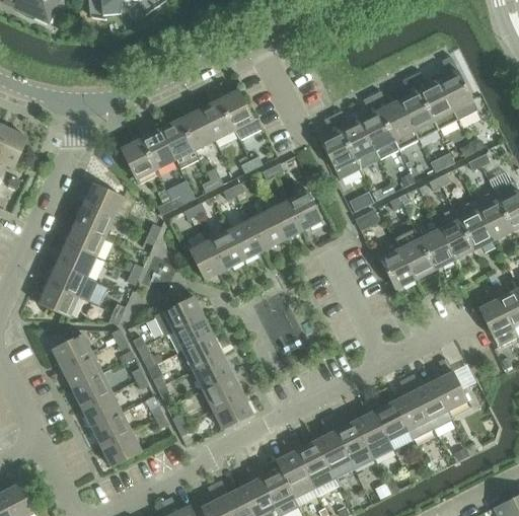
[(48,21),(58,0),(14,0),(12,5),(48,21)]
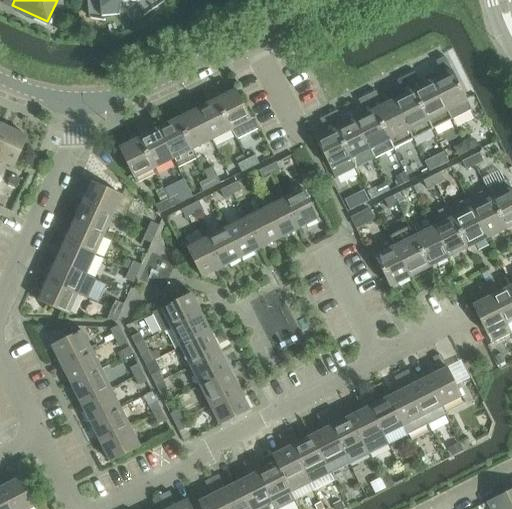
[(87,0),(89,13),(89,14),(90,15),(91,16),(91,17),(92,17),(93,17),(94,18),(95,18),(106,19),(106,17),(102,17),(102,15),(120,13),(121,1),(122,1),(123,1),(124,2),(125,3),(126,3),(128,3),(129,2),(130,2),(131,1),(140,1),(147,11),(144,14),(144,15),(163,2),(164,0),(87,0)]
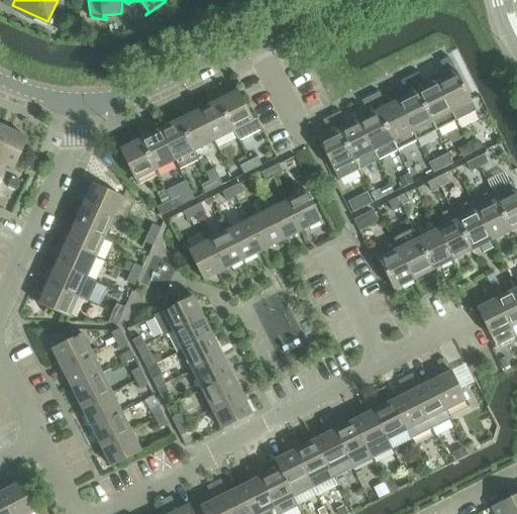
[(444,69),(453,65),(449,57),(440,62),(444,69)]
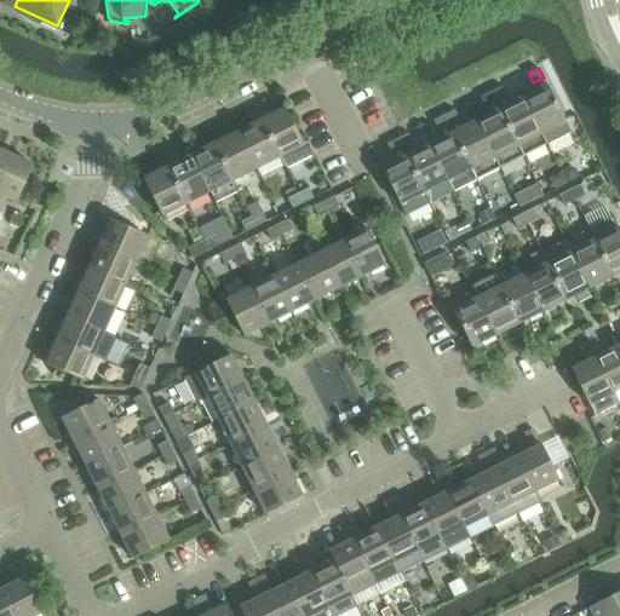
[(537,91),(523,97),(547,143),(570,132),(544,78),(533,82),(537,91)]
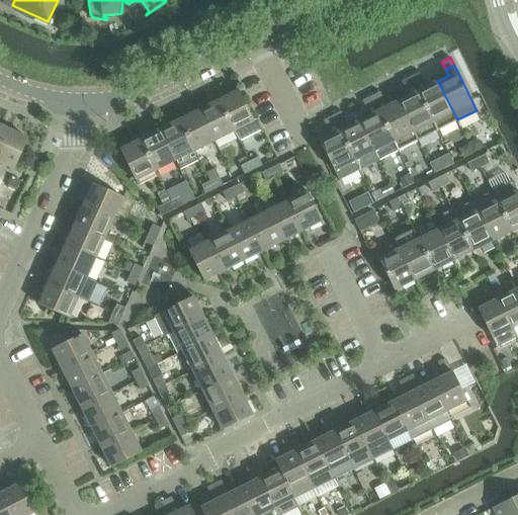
[(423,80),(420,72),(410,77),(414,85),(423,80)]
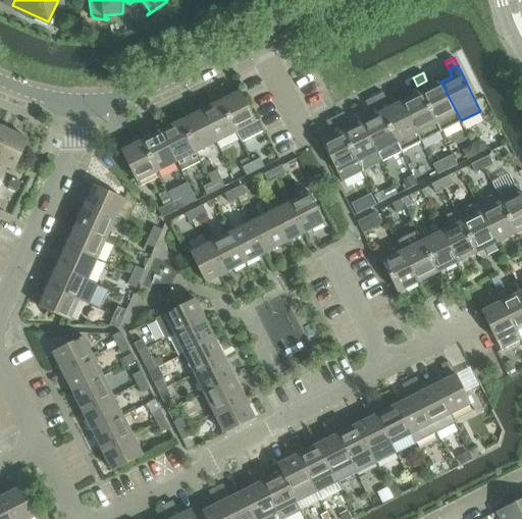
[(417,86),(413,78),(405,82),(409,89),(417,86)]
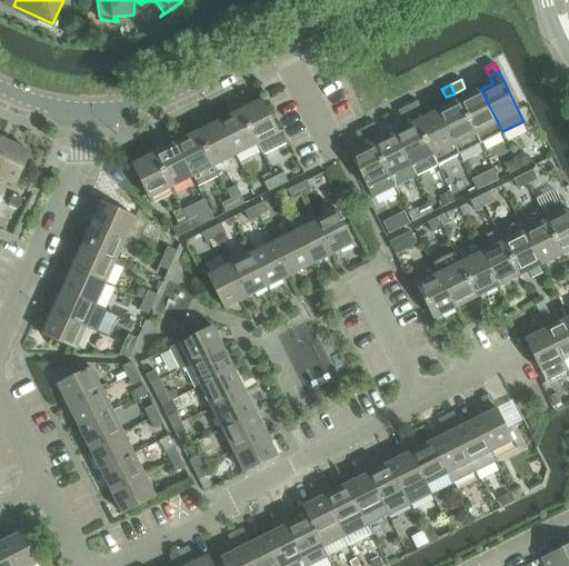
[(468,95),(465,88),(455,93),(480,142),(502,131),(480,89),(468,95)]
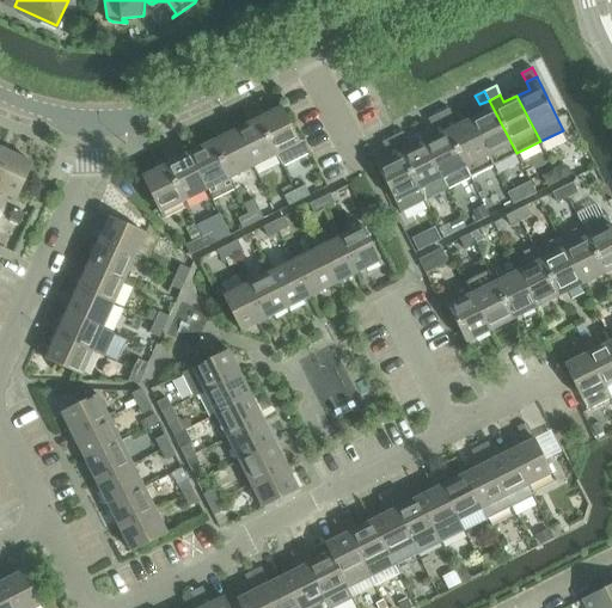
[(483,112),(470,120),(493,165),(516,153),(489,100),(479,104),(483,112)]
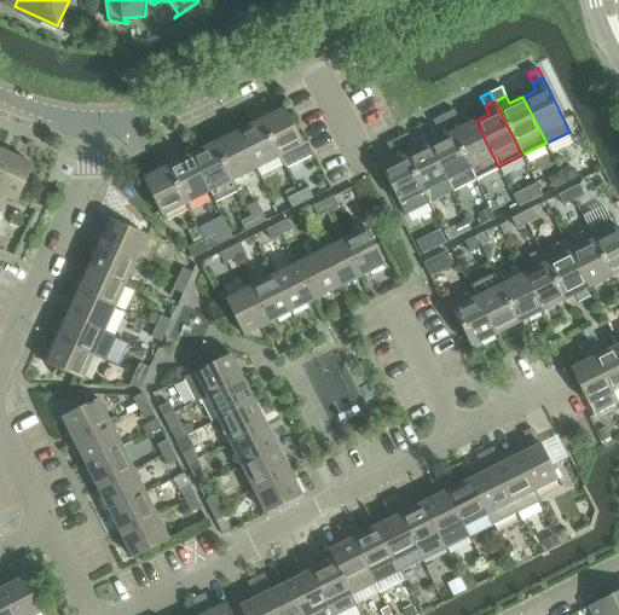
[(285,106),(262,119),(281,155),(287,167),(314,152),(308,139),(302,141),(285,106)]
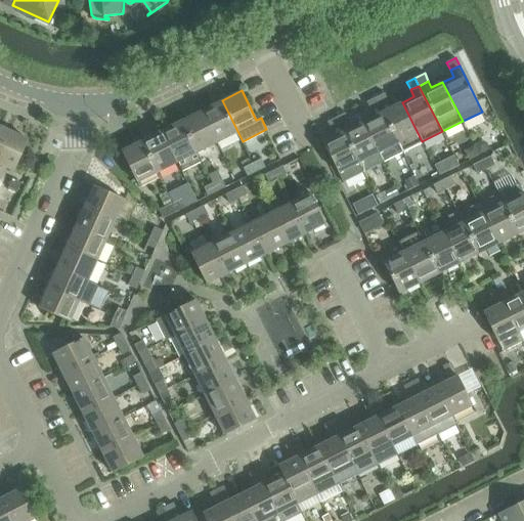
[(384,92),(376,97),(380,105),(388,100),(384,92)]
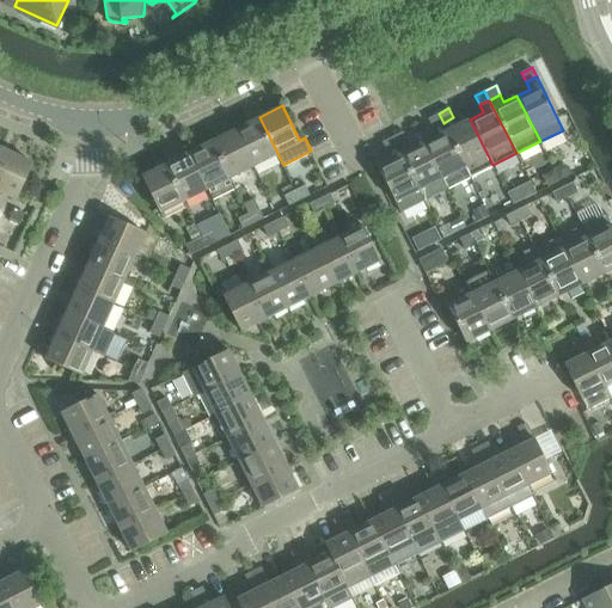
[(433,128),(444,123),(439,114),(428,118),(433,128)]
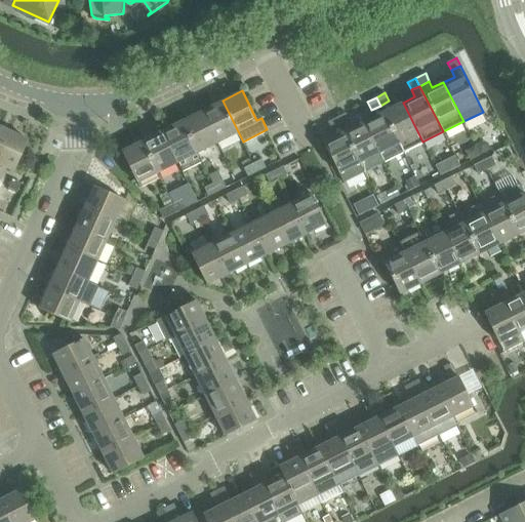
[(217,142),(238,131),(223,101),(202,111),(217,142)]
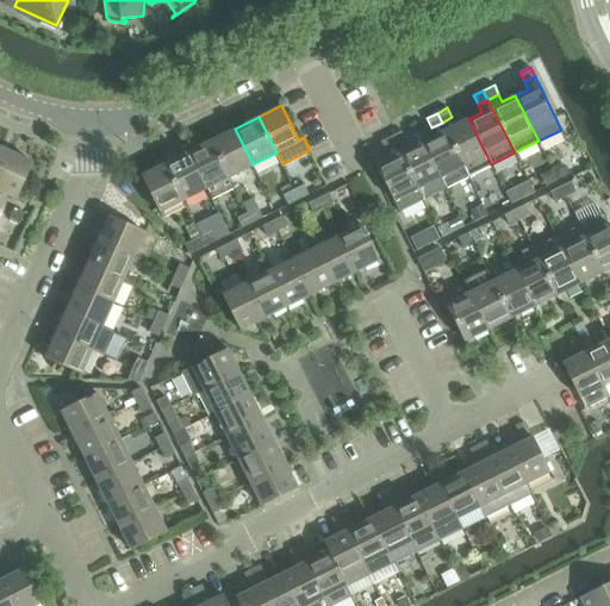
[(452,117),(442,123),(468,175),(491,164),(468,119),(456,125),(452,117)]
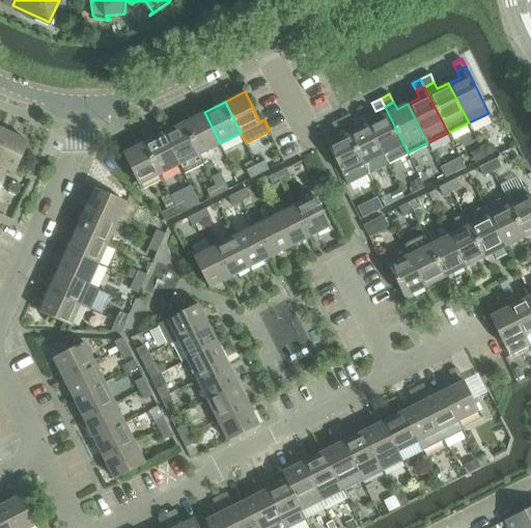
[(380,118),(368,123),(388,163),(408,153),(385,107),(375,111),(380,118)]
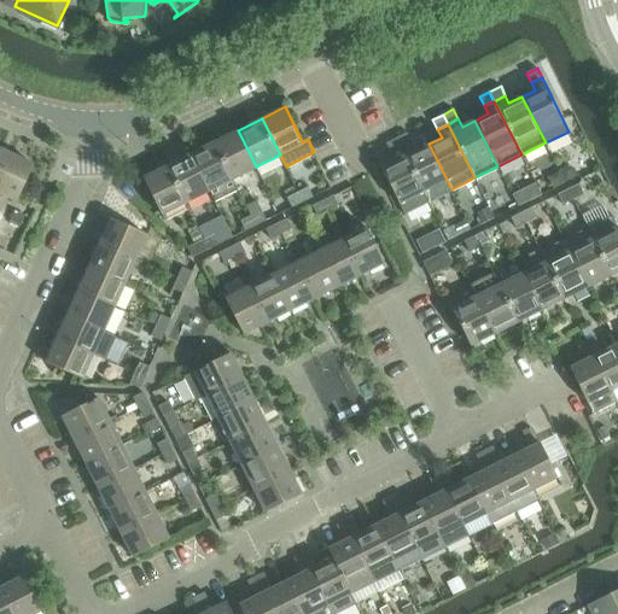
[(238,130),(215,141),(233,179),(256,167),(238,130)]
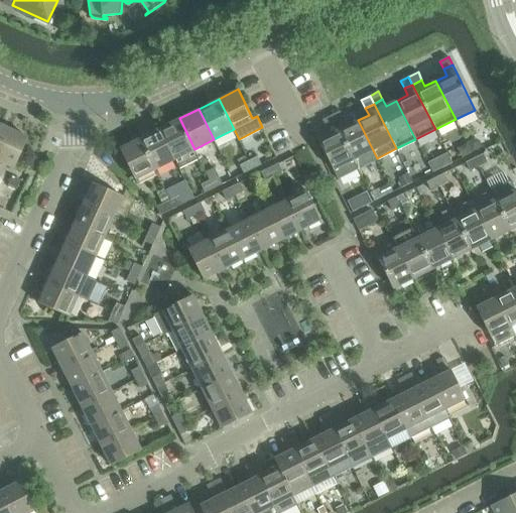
[(344,118),(340,111),(332,115),(336,123),(344,118)]
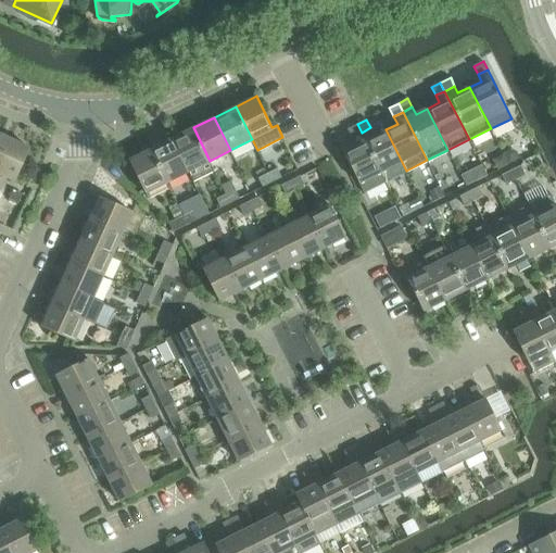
[(352,137),(361,133),(362,133),(357,124),(348,128),(352,137)]
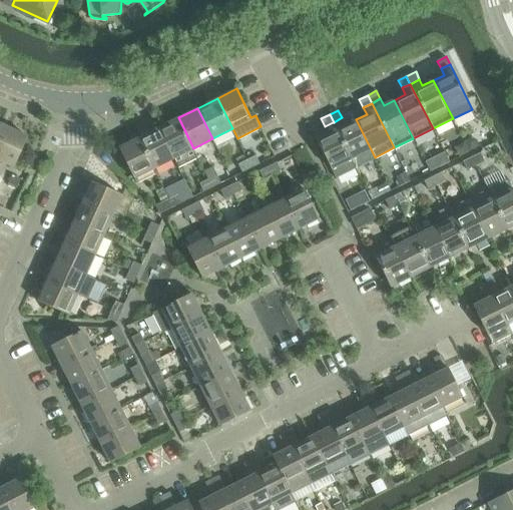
[(178,117),(159,127),(174,157),(178,165),(197,155),(193,148),(178,117)]
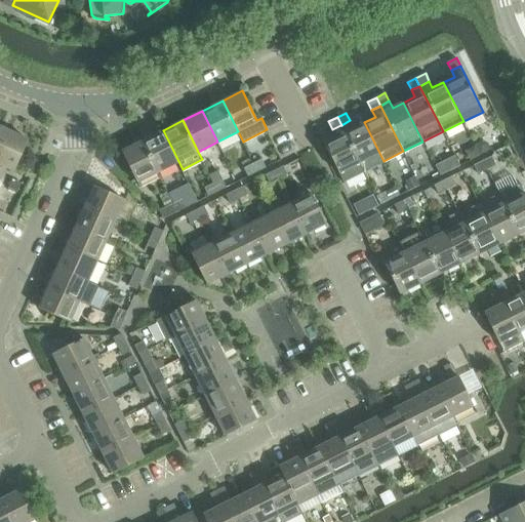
[(340,125),(345,132),(364,170),(384,161),(364,122),(353,128),(350,120),(341,125),(340,125)]
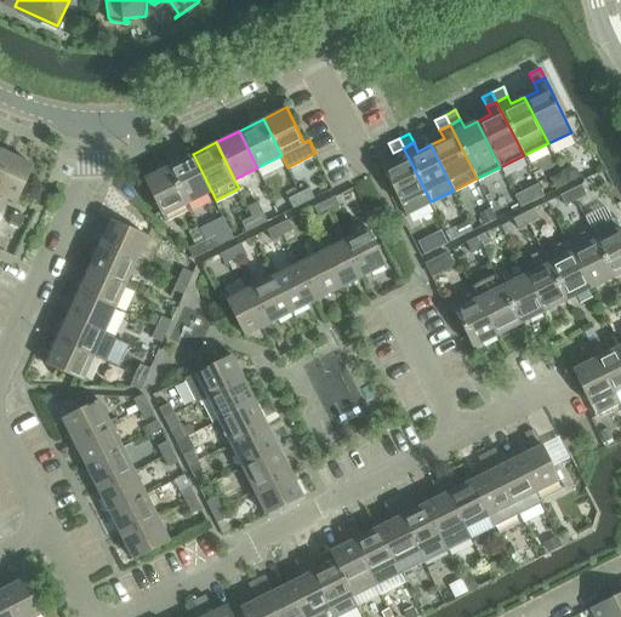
[(0,148),(0,176),(11,154),(0,148)]
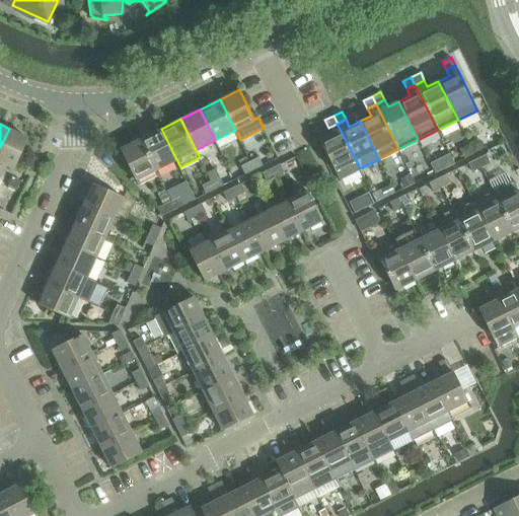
[(29,138),(9,129),(0,147),(0,161),(15,168),(29,138)]
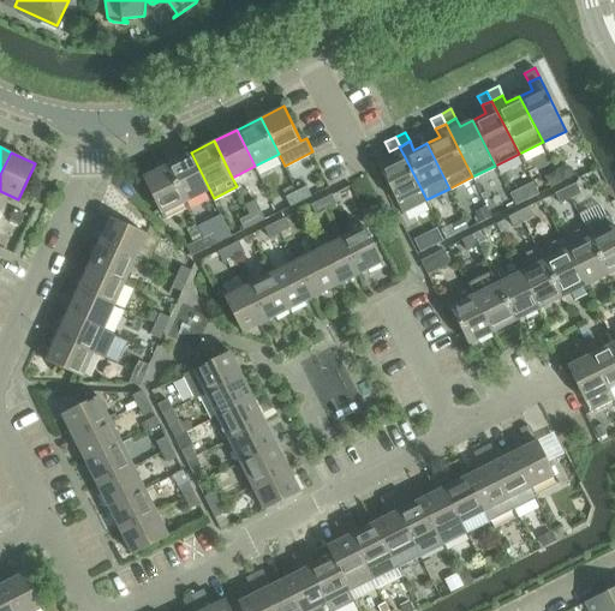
[(191,153),(167,165),(186,201),(209,189),(191,153)]
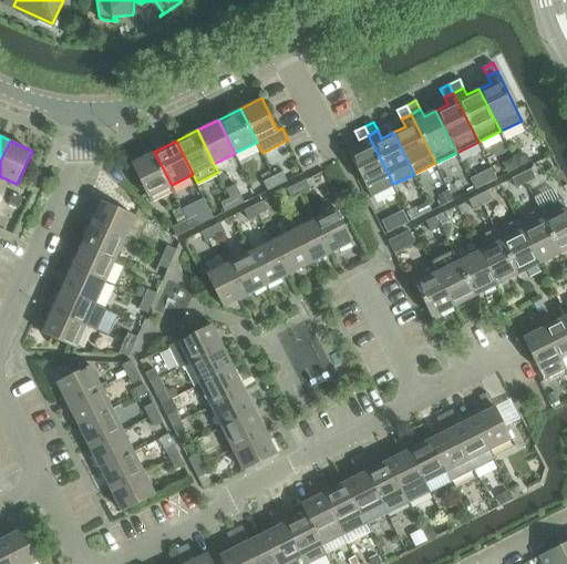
[(372,143),(350,154),(366,186),(370,196),(393,184),(372,143)]
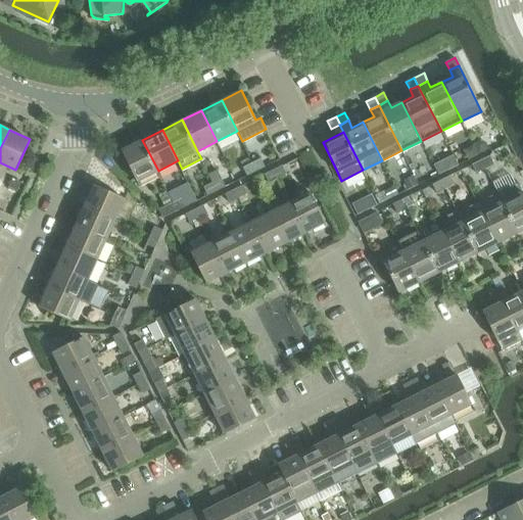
[(479,139),(472,143),(473,144),(478,153),(489,147),(486,141),(479,139)]
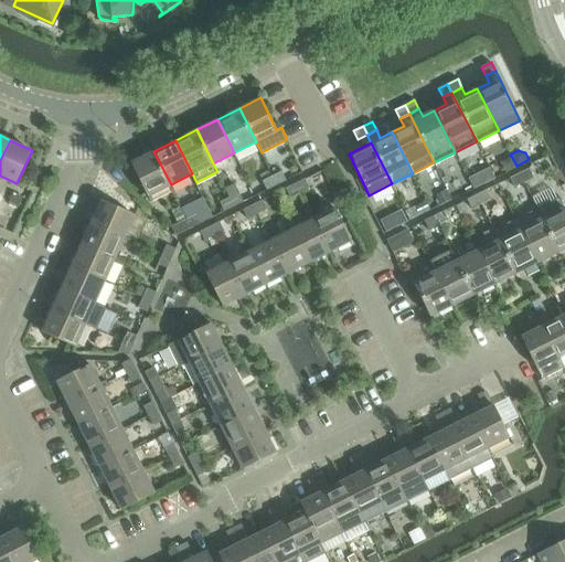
[(148,197),(171,184),(153,151),(131,162),(148,197)]
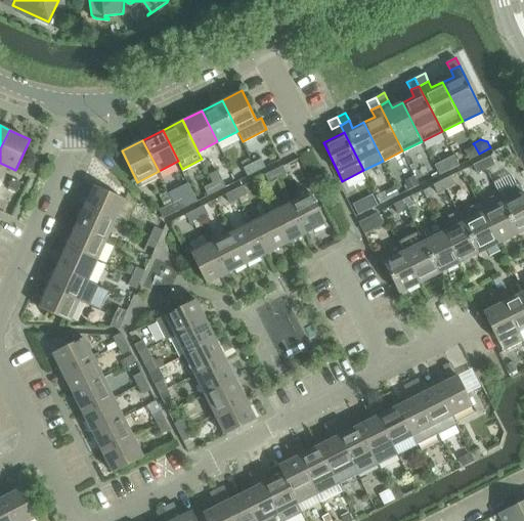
[(467,147),(466,150),(470,158),(479,154),(474,144),(467,147)]
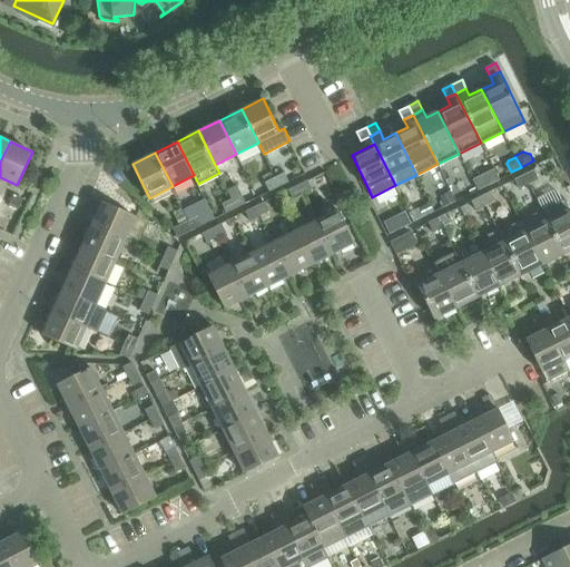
[(533,169),(524,174),(529,183),(538,178),(533,169)]
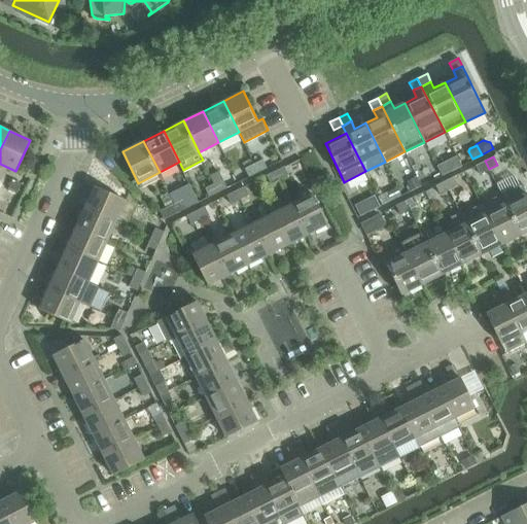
[(252,158),(243,163),(246,168),(254,164),(252,158)]
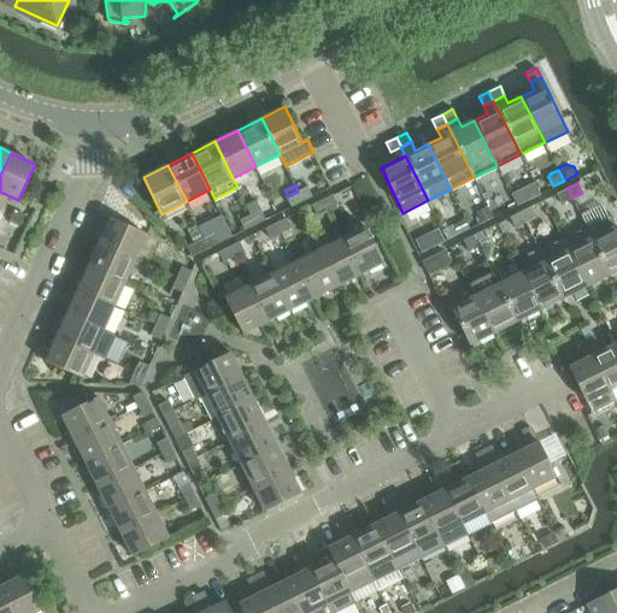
[(309,186),(298,192),(303,200),(313,195),(309,186)]
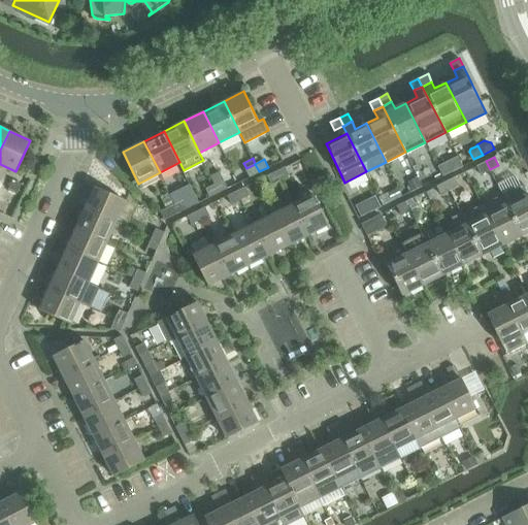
[(448,160),(437,165),(442,175),(453,170),(448,160)]
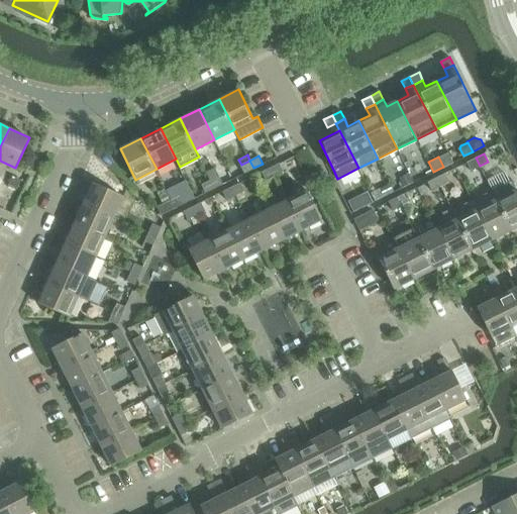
[(471,171),(480,166),(476,158),(467,162),(471,171)]
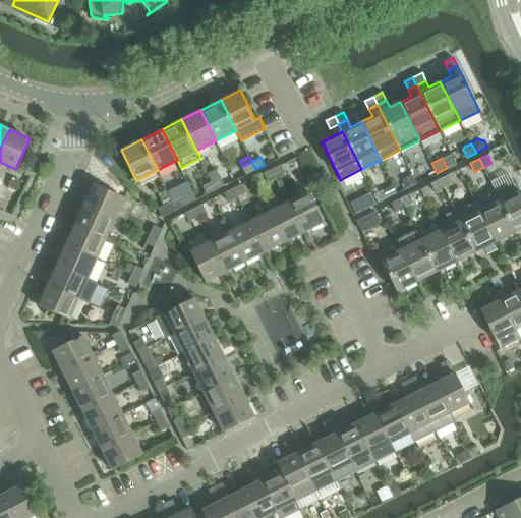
[(246,174),(255,169),(251,162),(243,166),(246,174)]
